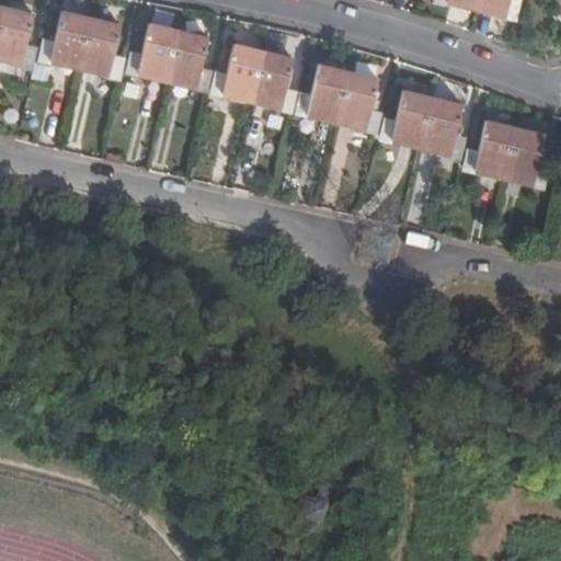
[(438,0),(439,0),(508,16),(512,0),(438,0)]
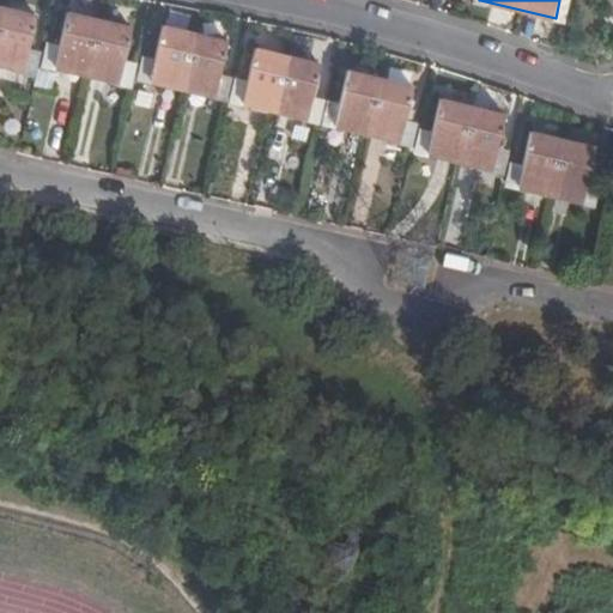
[(24,50),(31,14),(0,7),(0,62),(26,70),(30,52),(24,50)]
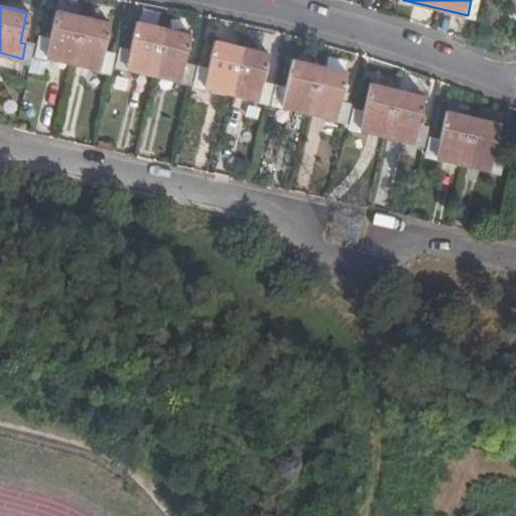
[(99,52),(106,22),(56,11),(50,41),(43,40),(39,54),(103,69),(106,54),(99,52)]
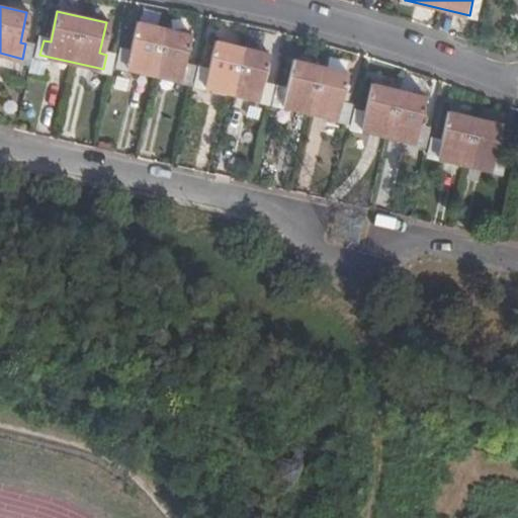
[(180,66),(187,34),(138,23),(131,54),(122,53),(119,65),(184,80),(187,68),(180,66)]
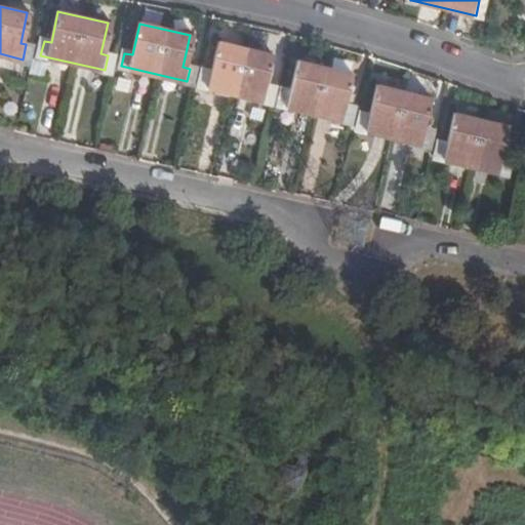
[(264,85),(271,54),(219,42),(212,74),(204,72),(201,85),(266,101),(269,87),(264,85)]
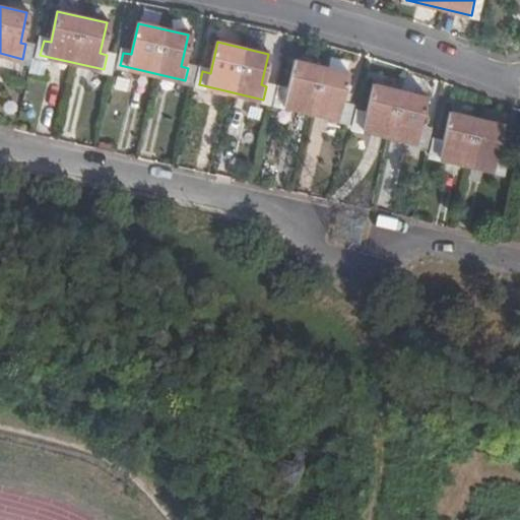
[(338,103),(345,73),(297,61),(289,91),(280,89),(277,103),(343,118),(346,105),(338,103)]
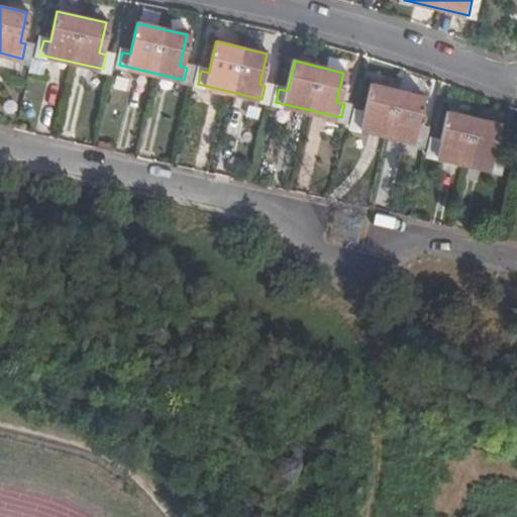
[(414,125),(421,97),(372,84),(365,114),(356,112),(353,125),(418,141),(421,127),(414,125)]
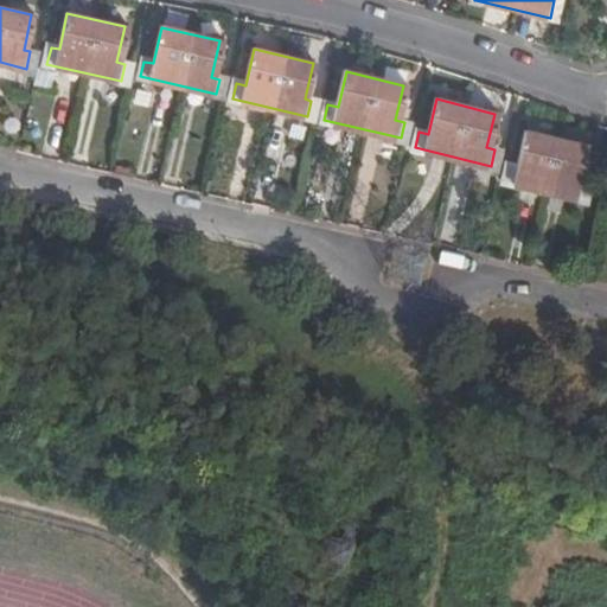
[(576,181),(583,145),(526,132),(518,168),(508,166),(504,181),(582,199),(586,184),(576,181)]
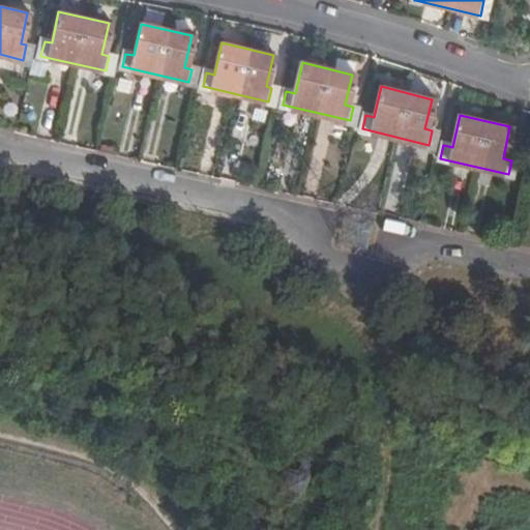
[(312,474),(285,467),(276,494),(303,501),(312,474)]
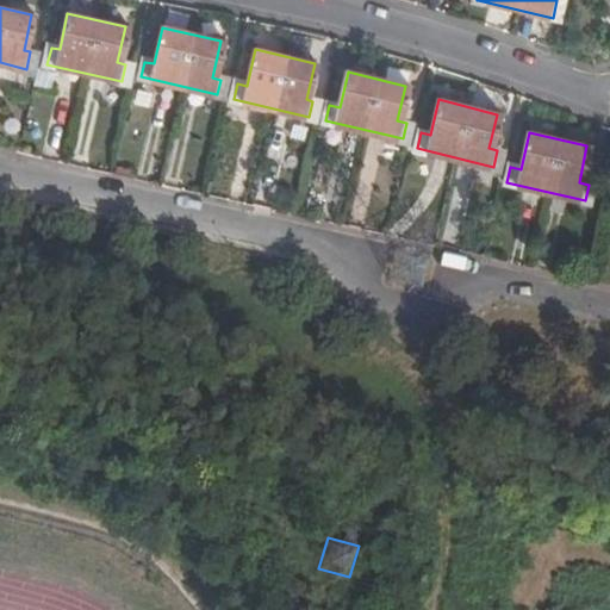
All buildings are outlined.
